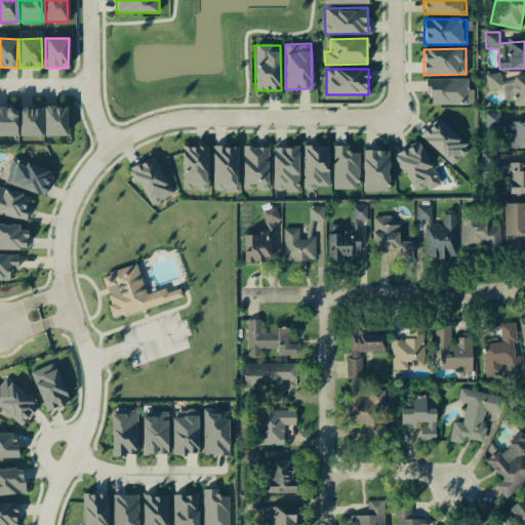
[(524,104),(524,77),(499,78),(499,73),(485,73),(486,88),(503,88),(503,105),(524,104)]
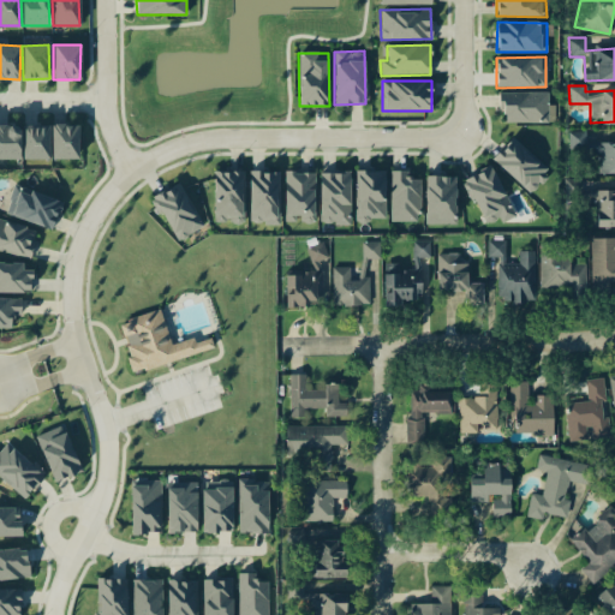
[(547,93),(499,93),(499,112),(505,112),(505,123),(548,123),(547,93)]
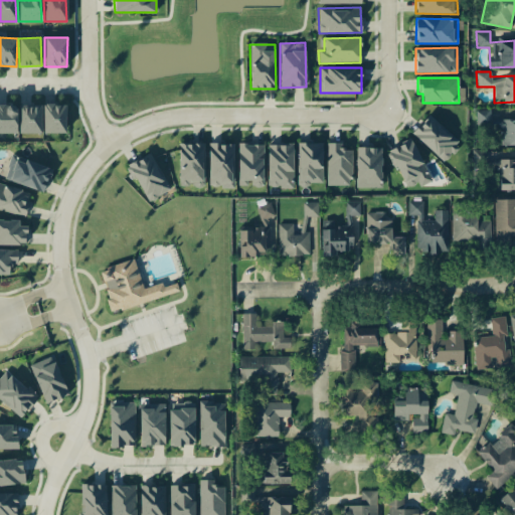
[(65,133),(64,104),(42,104),(43,133),(65,133)]
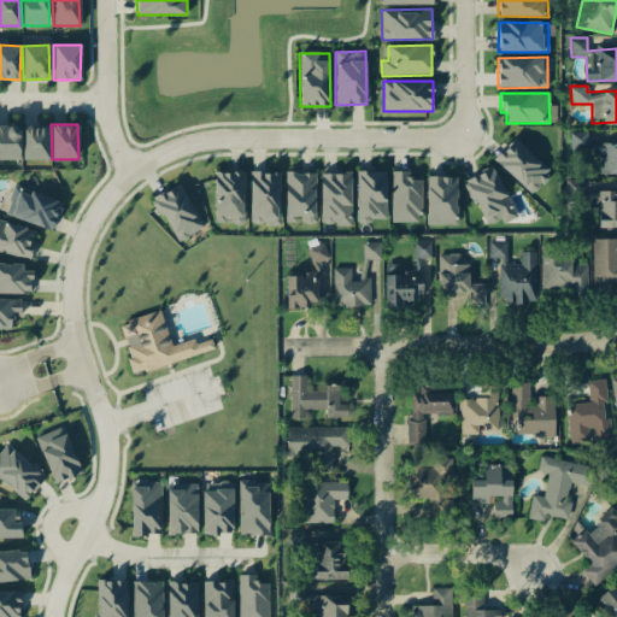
[(0,159),(19,159),(19,125),(0,125),(0,159)]
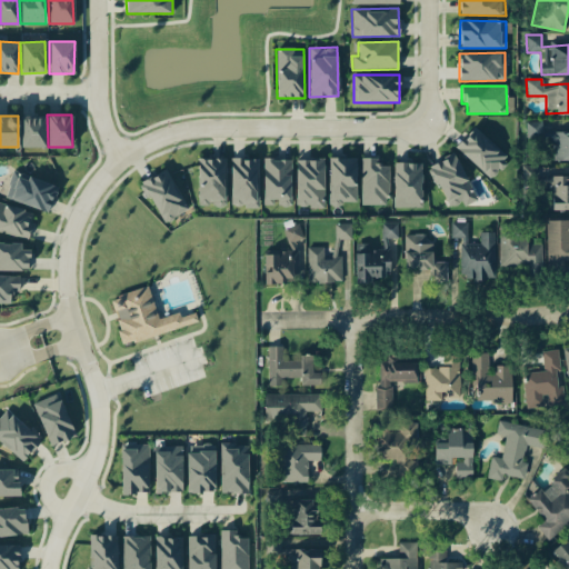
[(46,116),(20,116),(20,147),(45,147),(46,116)]
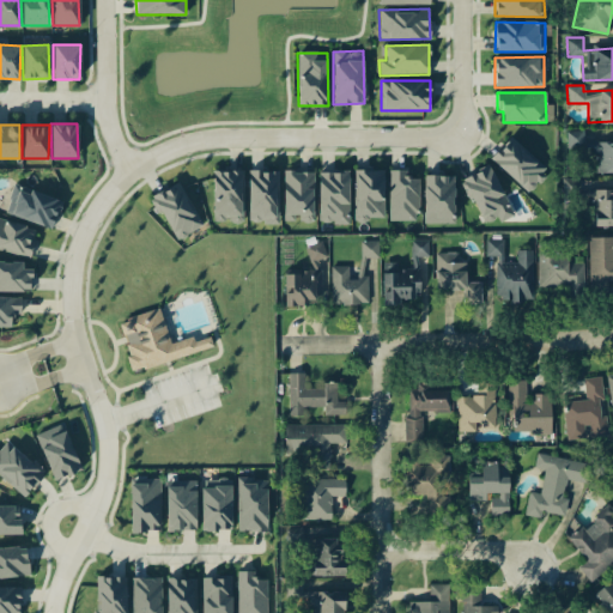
[(595,173),(612,173),(612,140),(583,141),(583,131),(565,131),(566,151),(594,150),(595,173)]
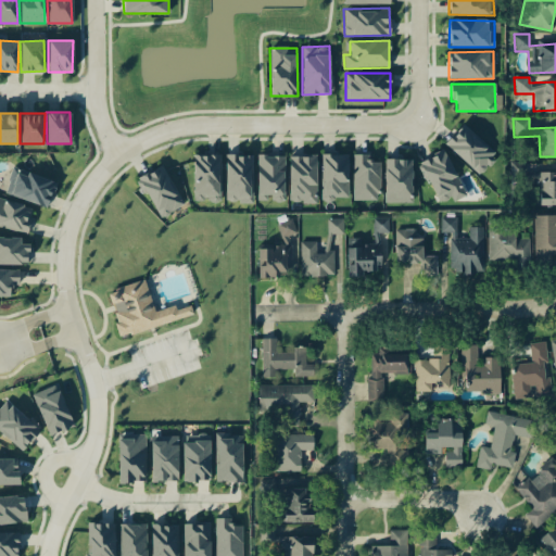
[(496,156),(463,124),(445,143),(479,176),(496,156)]
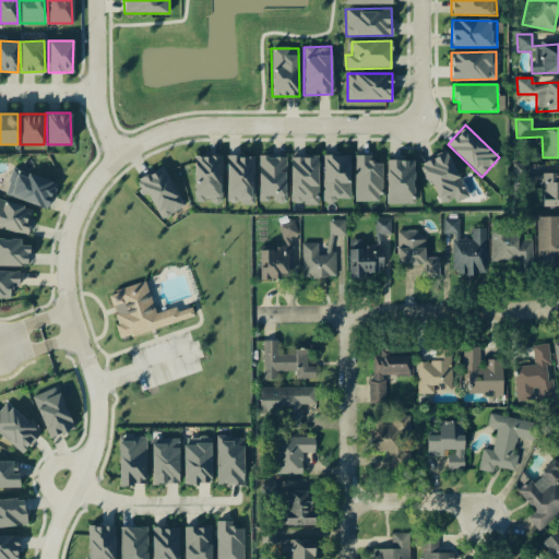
[(467,197),(445,151),(420,163),(440,204),(453,199),(455,202),(467,197)]
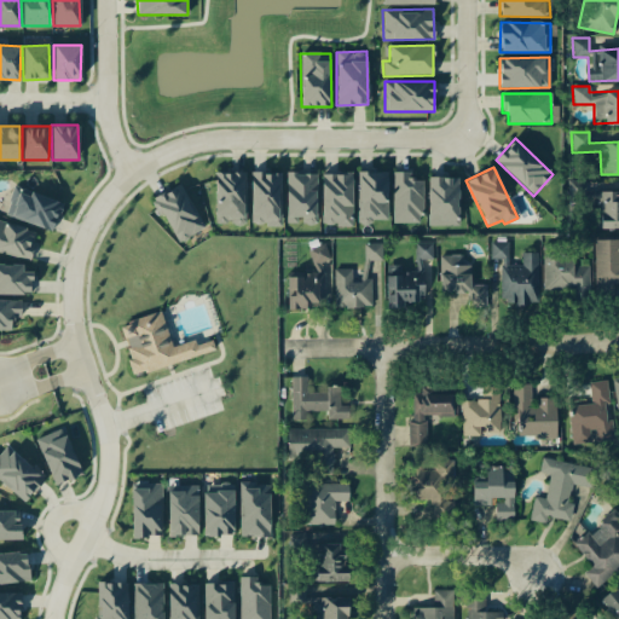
[(387,221),(387,172),(359,171),(358,221),(387,221)]
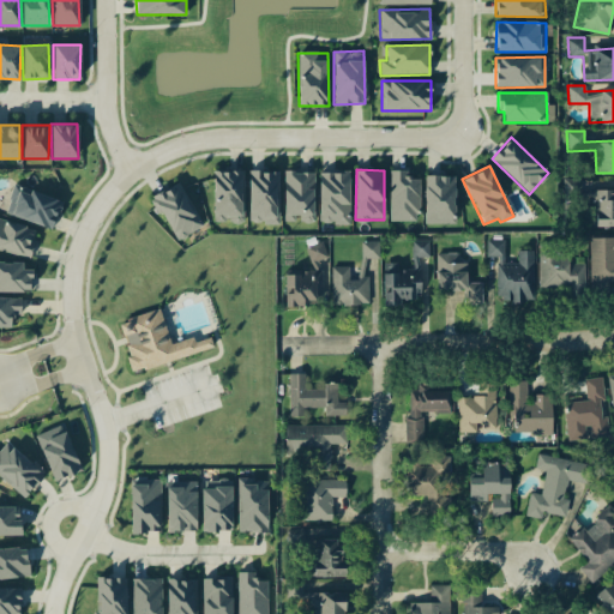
[(244,170),(214,170),(212,222),(242,222),(244,170)]
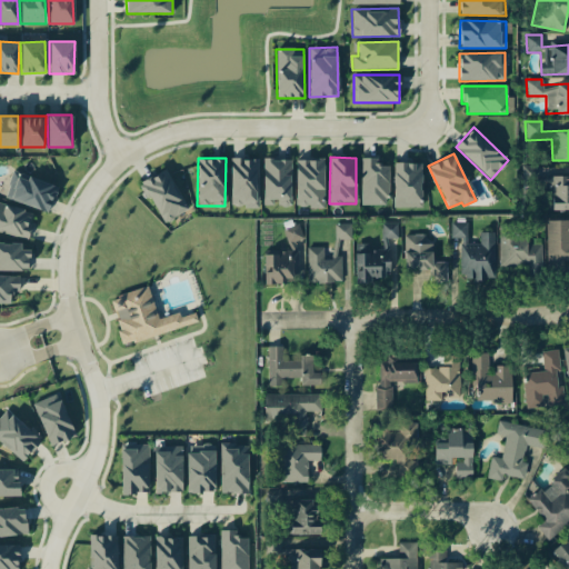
[(258,207),(258,158),(230,158),(230,207),(258,207)]
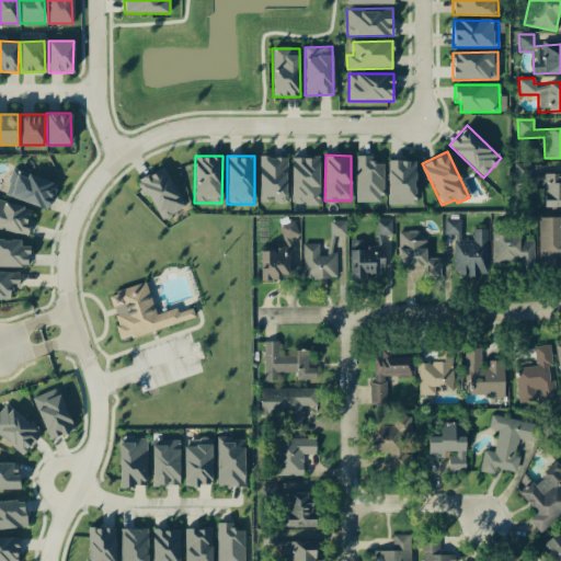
[(382,163),(369,163),(369,156),(356,156),(355,202),(381,202),(382,163)]
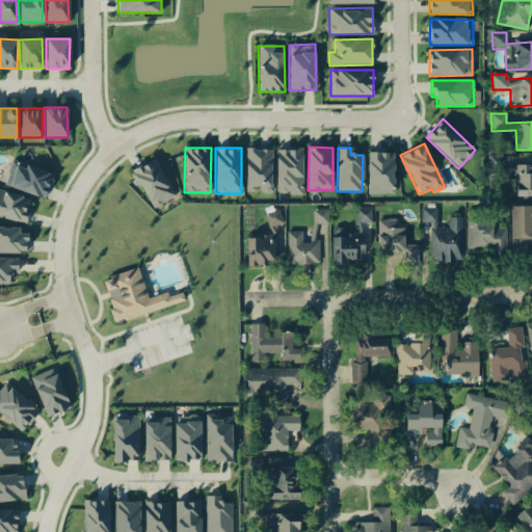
[(245,149),(245,192),(271,192),(271,149),(245,149)]
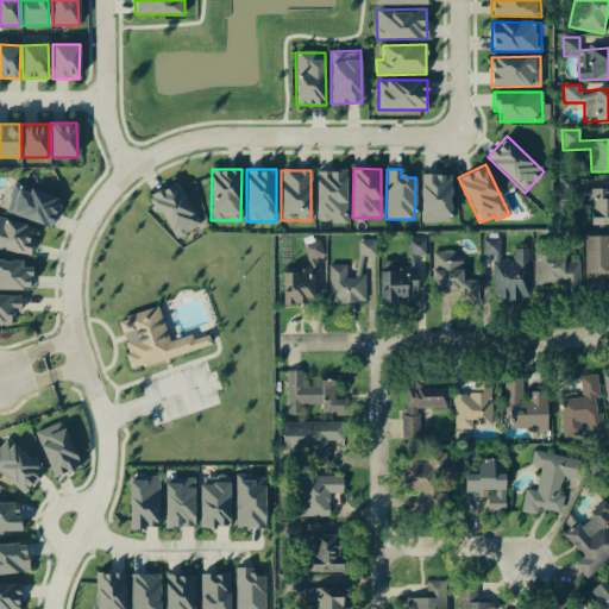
[(346,223),(346,170),(316,170),(315,221),(346,223)]
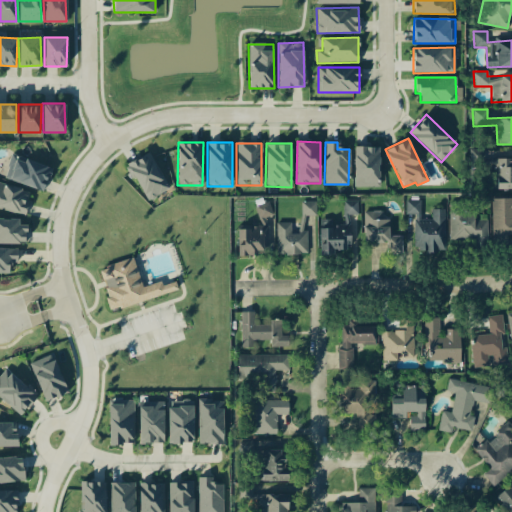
[(379,147),(354,146),(354,186),(378,187),(379,147)]
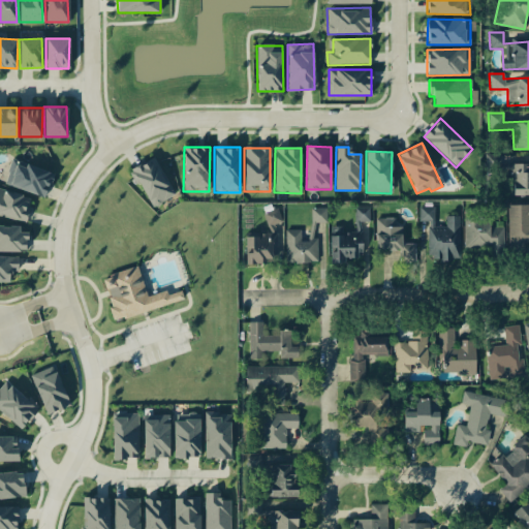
[(175,194),(153,157),(130,170),(152,208),(175,194)]
